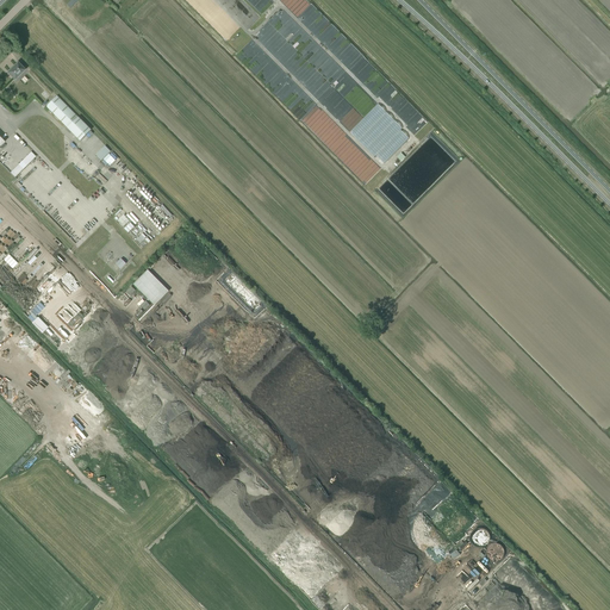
[(14,80),(24,70),(18,63),(7,73),(14,80)]
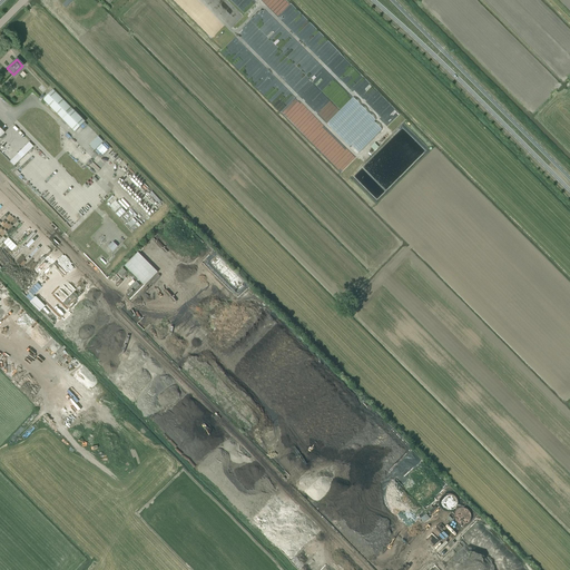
[(53,90),(43,99),(75,131),(85,121),(53,90)]
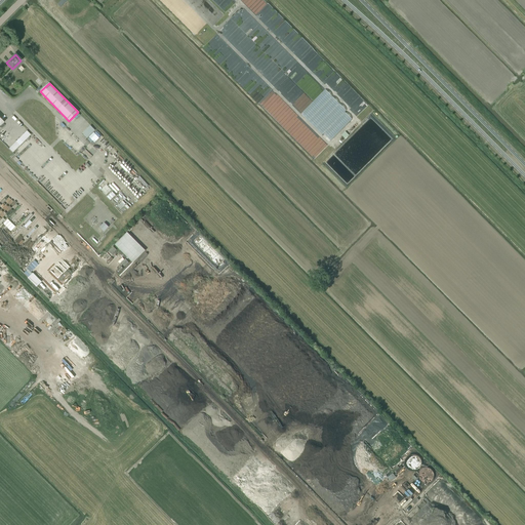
[(90,125),(82,133),(87,137),(95,129),(90,125)]
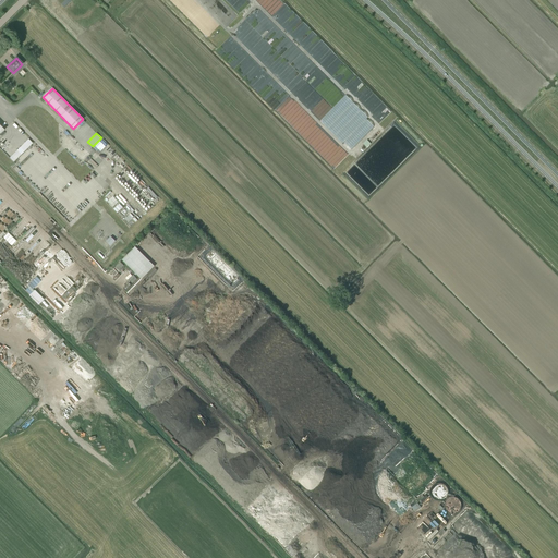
[(141,179),(133,171),(129,174),(136,182),(141,179)]
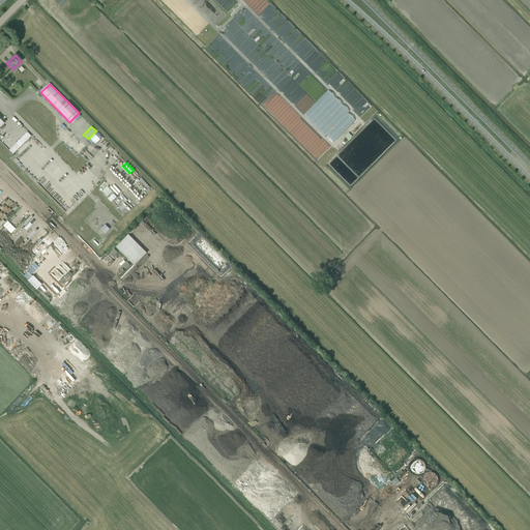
[(100,230),(105,234),(110,229),(106,225),(100,230)]
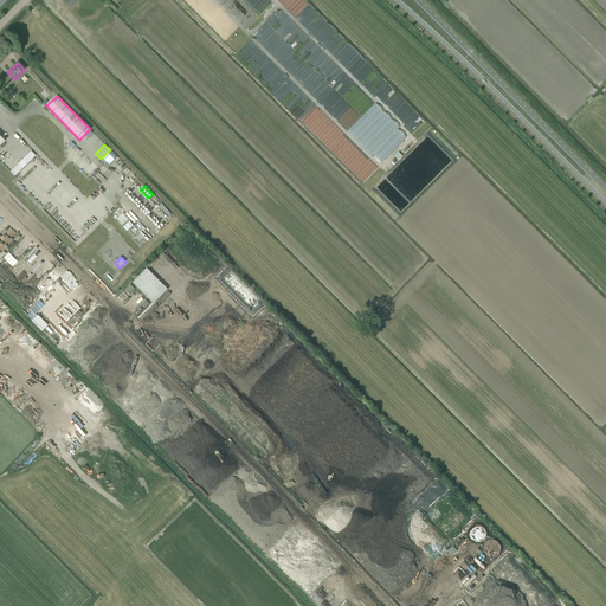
[(468,533),(468,536),(468,539),(470,542),(472,543),(476,545),(479,545),(482,543),(484,541),(487,537),(487,534),(485,530),(483,528),(481,527),(477,526),(475,526),(471,527),(469,529),(468,533)]
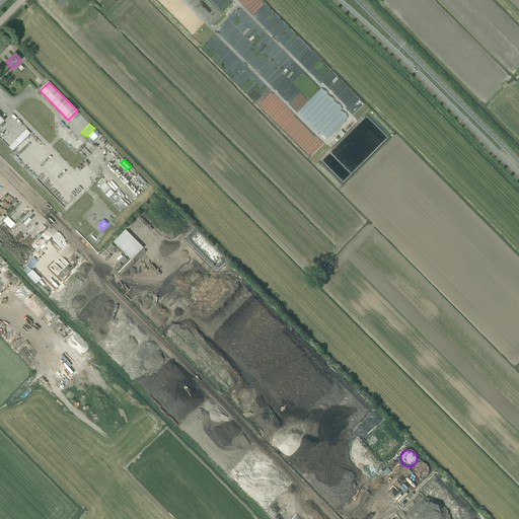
[(413,468),(413,471),(414,473),(415,476),(418,477),(420,478),(423,478),(426,477),(428,475),(429,472),(429,469),(428,466),(427,464),(425,463),(422,462),(419,462),(416,463),(414,465),(413,468)]
